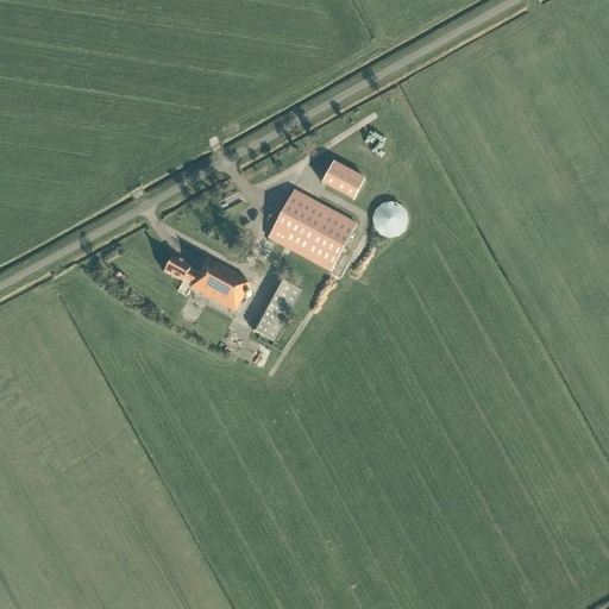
[(333,163),(322,184),(353,201),(364,180),(333,163)]
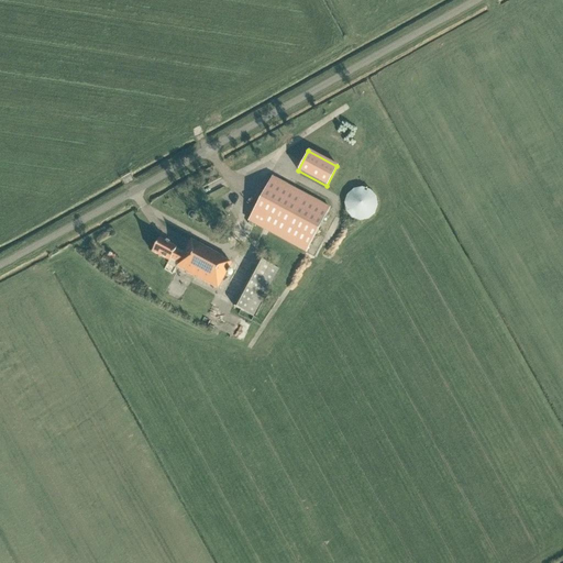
[(331,208),(282,181),(273,176),(247,222),(306,253),(331,208)]
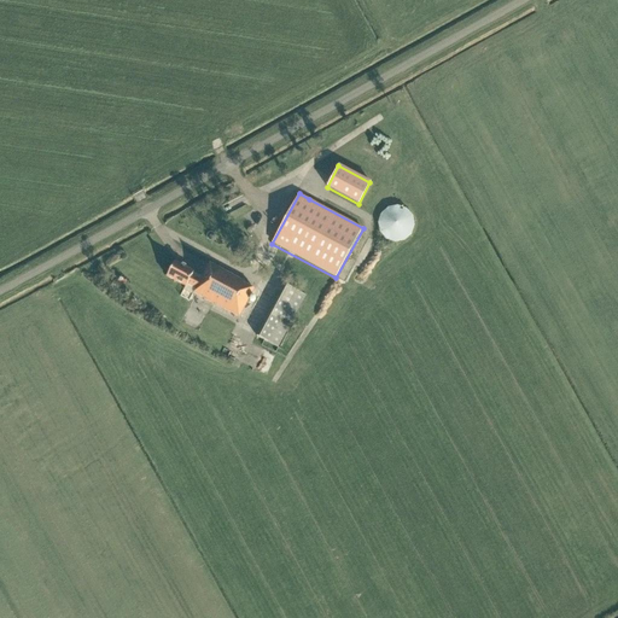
[(246,194),(226,205),(231,213),(251,203),(246,194)]
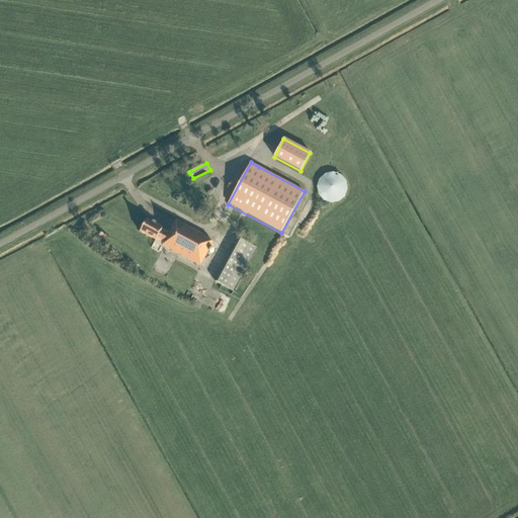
[(345,196),(347,189),(346,181),(341,176),(333,173),(326,174),(320,180),(317,187),(319,194),(324,200),(331,203),(339,201),(345,196)]
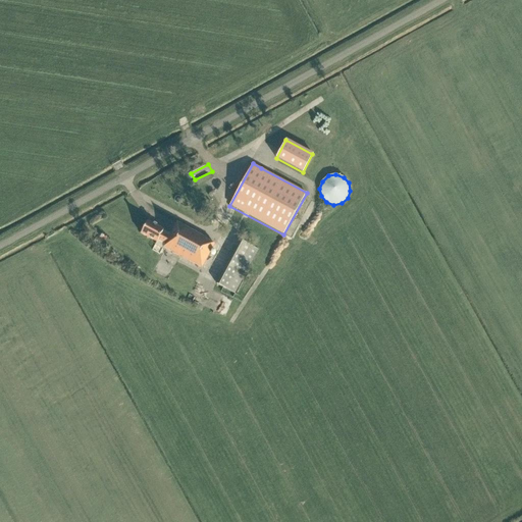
[(202,269),(215,246),(206,241),(206,239),(177,223),(169,237),(162,233),(163,230),(148,221),(141,233),(157,243),(158,242),(165,245),(163,248),(202,269)]
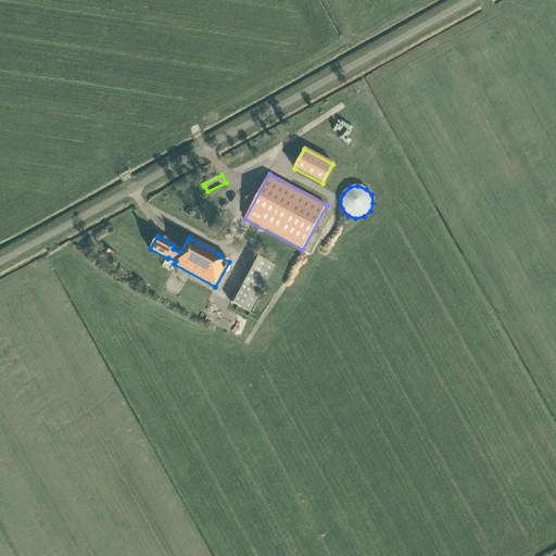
[(255,255),(249,268),(230,303),(250,313),(275,266),(255,255)]
